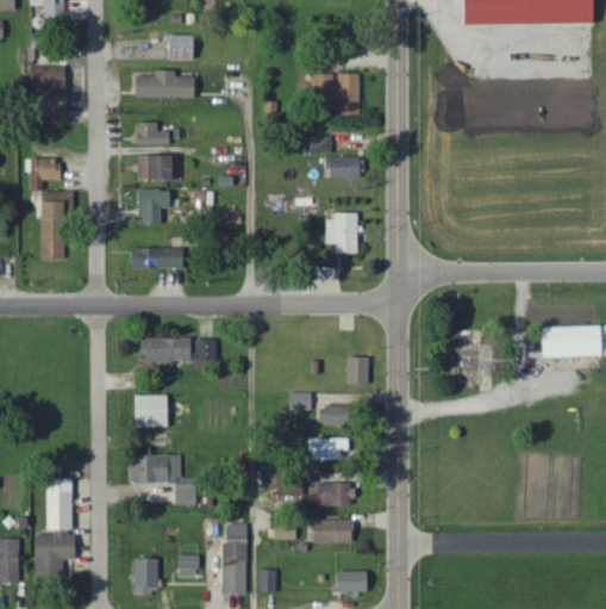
[(598,0),(469,0),(469,23),(598,24),(598,0)]
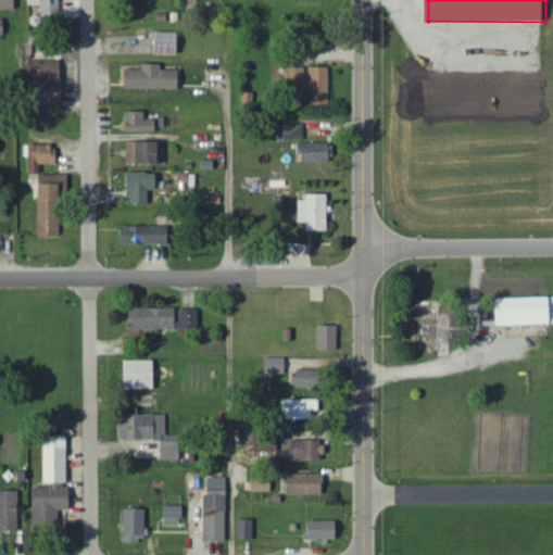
[(41,52),(41,33),(26,33),(25,51),(41,52)]
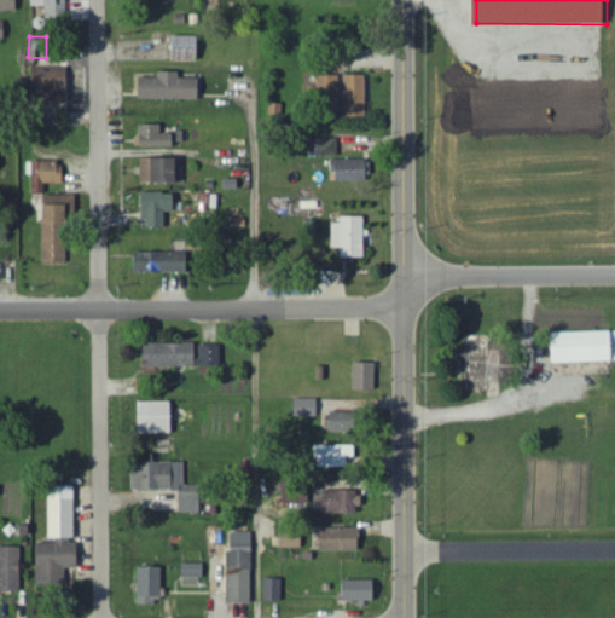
[(197,61),(197,36),(169,36),(169,61),(197,61)]
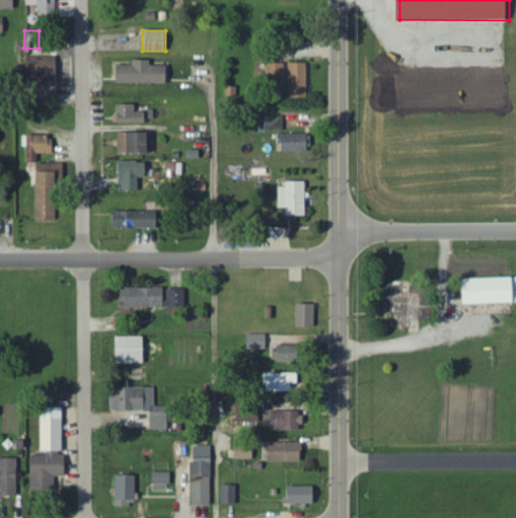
[(26,57),(26,80),(55,81),(56,58),(26,57)]
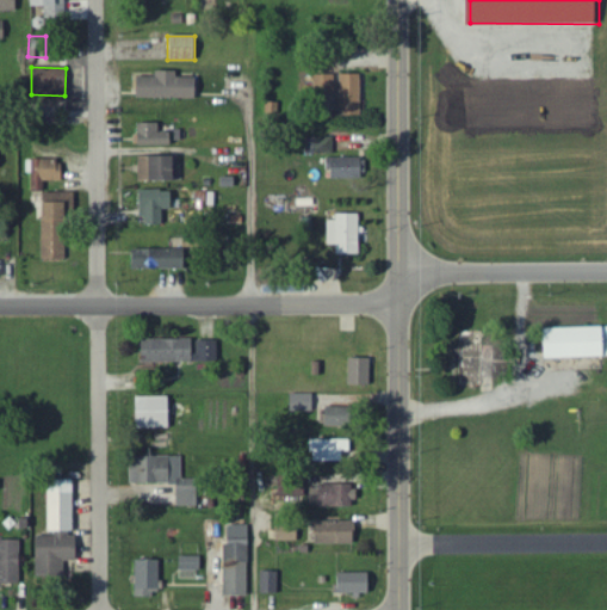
[(177,71),(155,71),(154,76),(136,75),(136,98),(196,99),(197,76),(177,76),(177,71)]
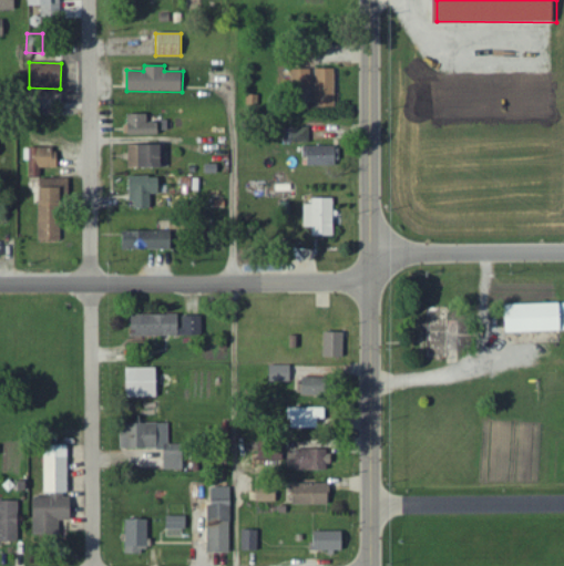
[(334,106),(335,69),(314,68),(314,105),(334,106)]
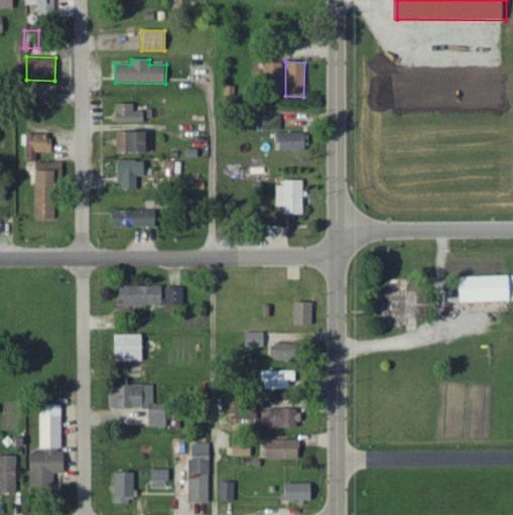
[(281,62),(262,62),(263,80),(281,79),(281,62)]
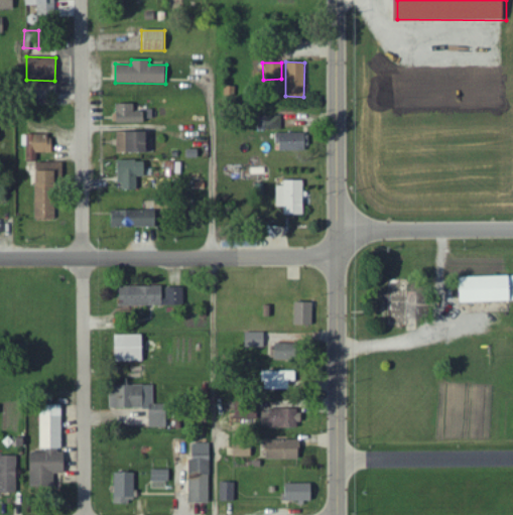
[(133,103),(113,104),(113,123),(144,122),(144,111),(133,112),(133,103)]
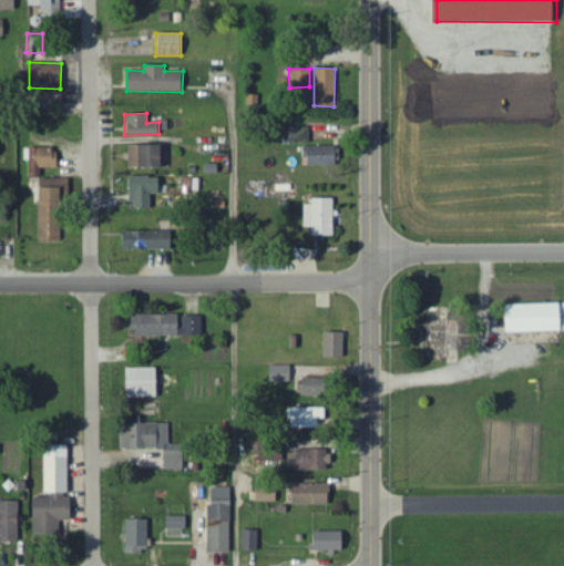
[(308,126),(284,127),(284,142),(308,141),(308,126)]
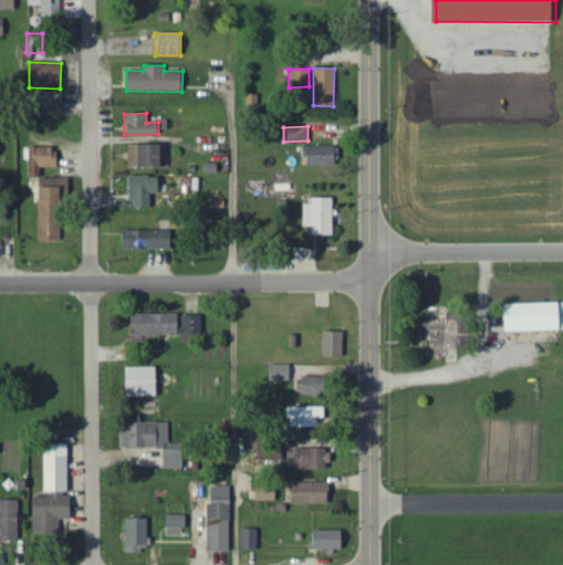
[(164,145),(126,144),(125,166),(163,167),(164,145)]
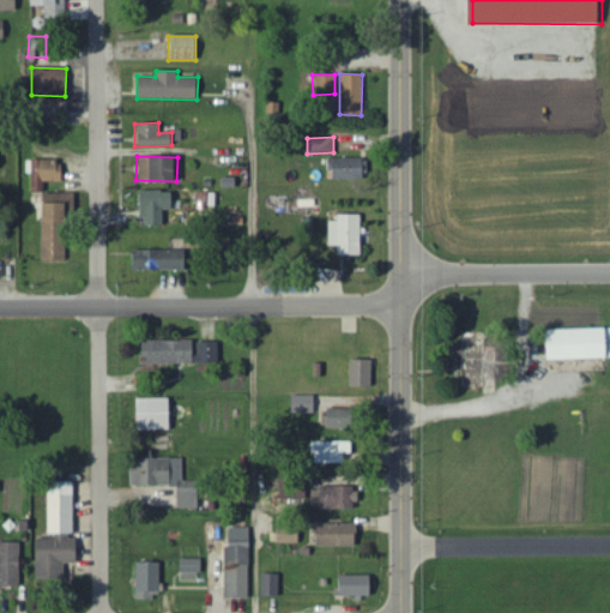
[(326,179),(363,179),(363,158),(326,157),(326,179)]
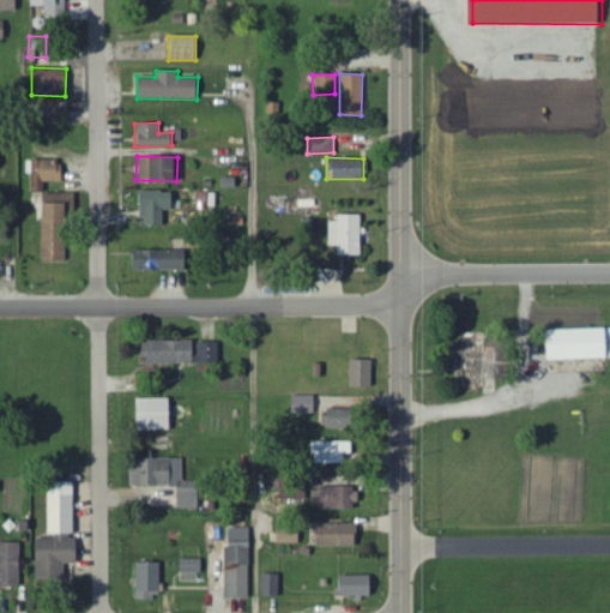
[(62,161),(24,160),(24,172),(30,173),(30,191),(43,192),(43,181),(61,181),(62,161)]
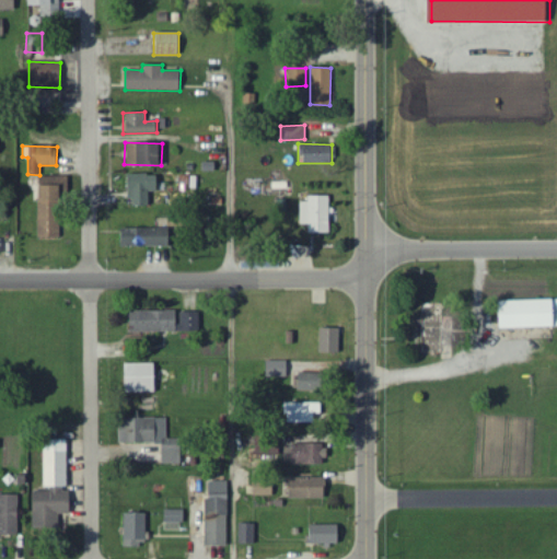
[(148,206),(149,193),(157,193),(158,175),(127,174),(126,205),(148,206)]
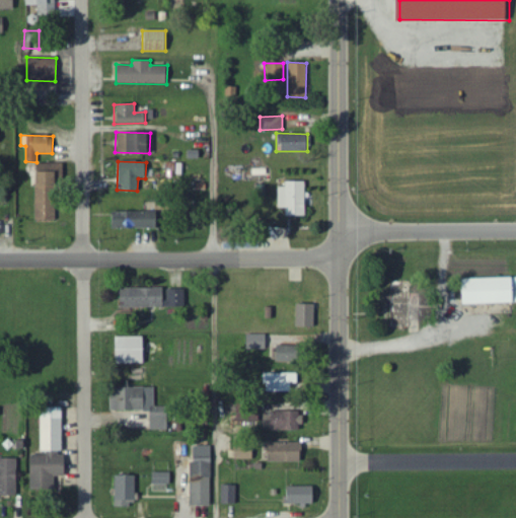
[(34,221),(58,221),(58,163),(34,163),(34,221)]
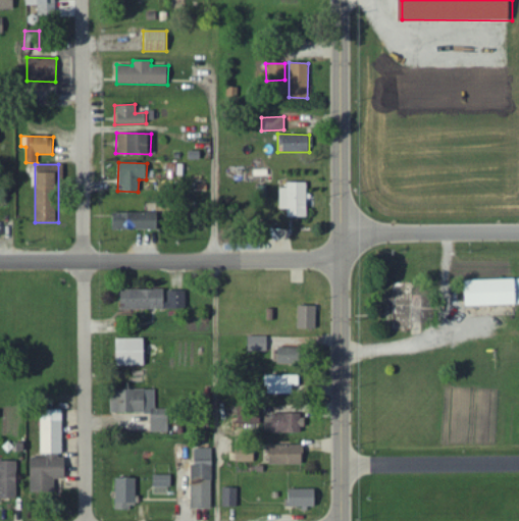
[(287,217),(307,216),(306,184),(279,184),(279,209),(287,209),(287,217)]
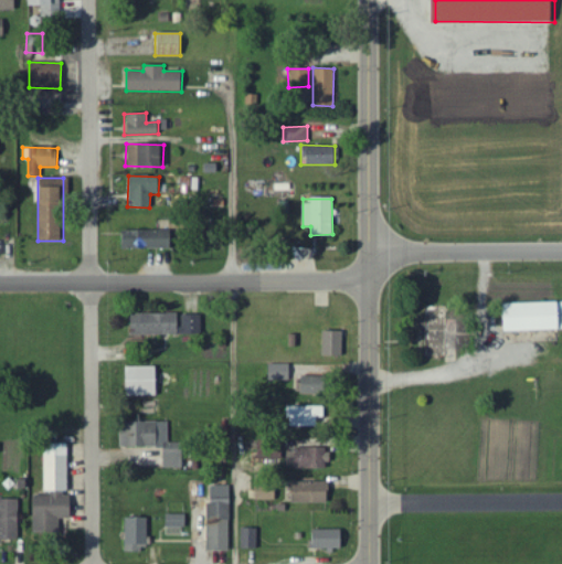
[(171,230),(119,230),(119,248),(171,248),(171,230)]
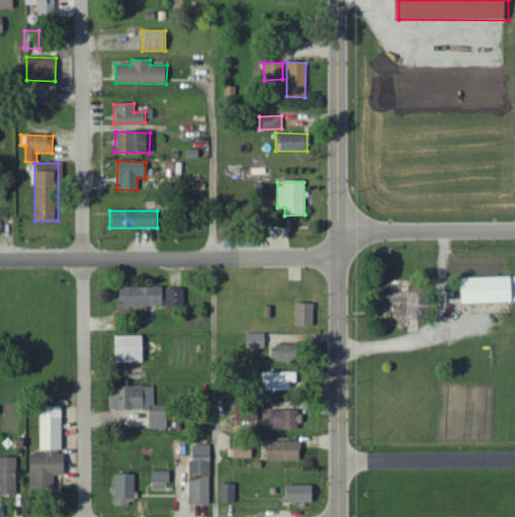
[(514,302),(514,276),(463,277),(464,304),(514,302)]
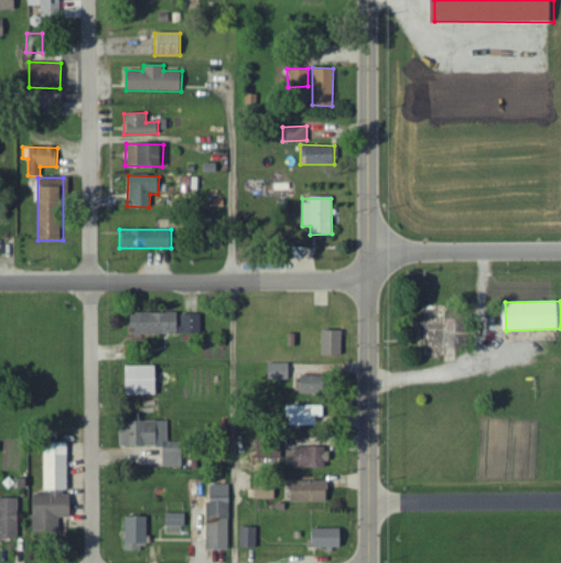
[(450,357),(450,317),(446,317),(446,305),(424,304),(423,357),(450,357)]
